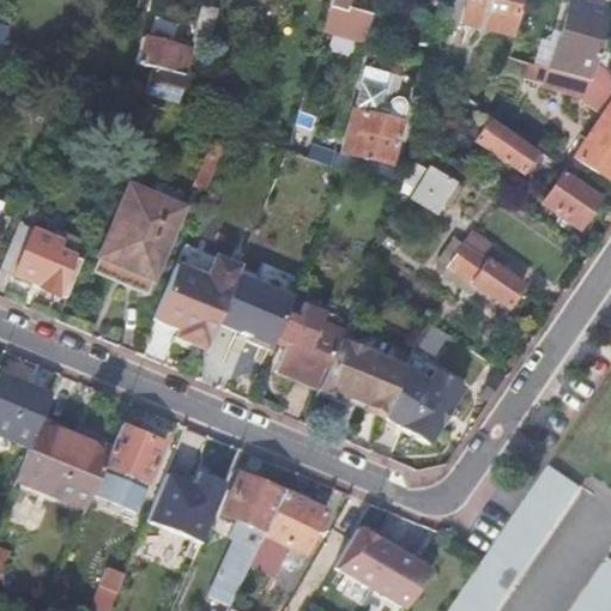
[(286,0),(284,10),(296,13),(300,0),(286,0)]
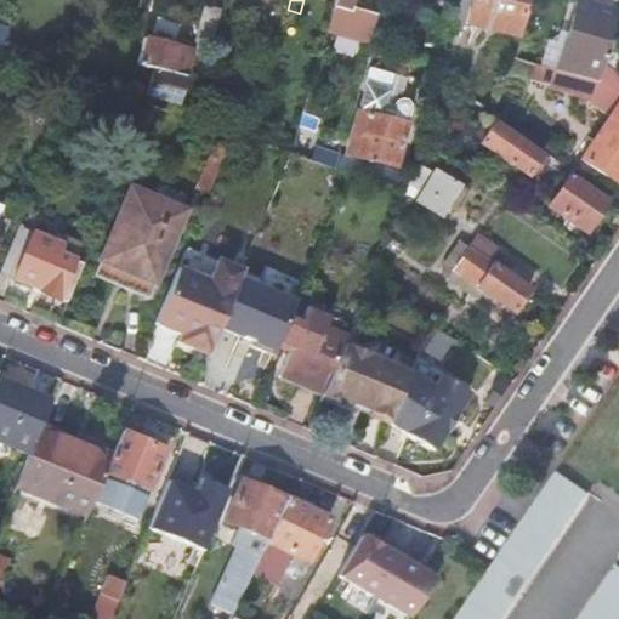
[(465,0),(473,3),(469,20),(521,34),(527,12),(524,11),(527,0),(465,0)]
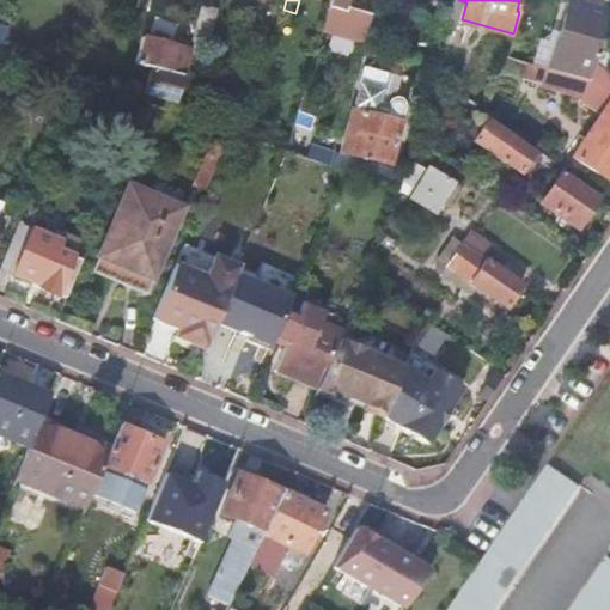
[(572,0),(553,68),(593,80),(598,62),(605,41),(602,41),(609,17),(609,7),(581,0),(572,0)]
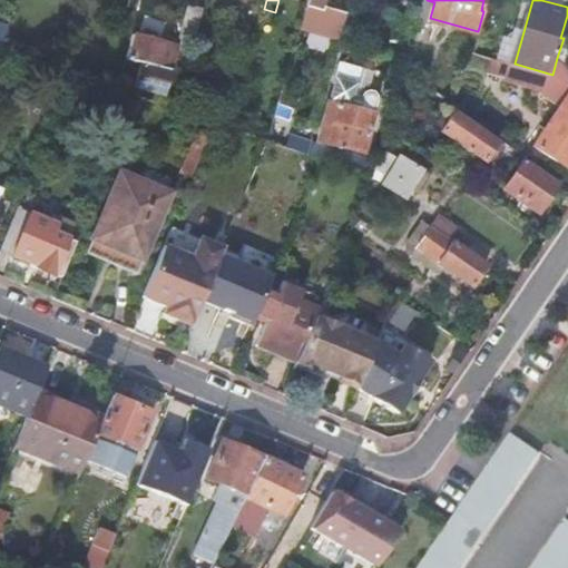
[(182,38),(195,41),(205,8),(192,5),(182,38)]
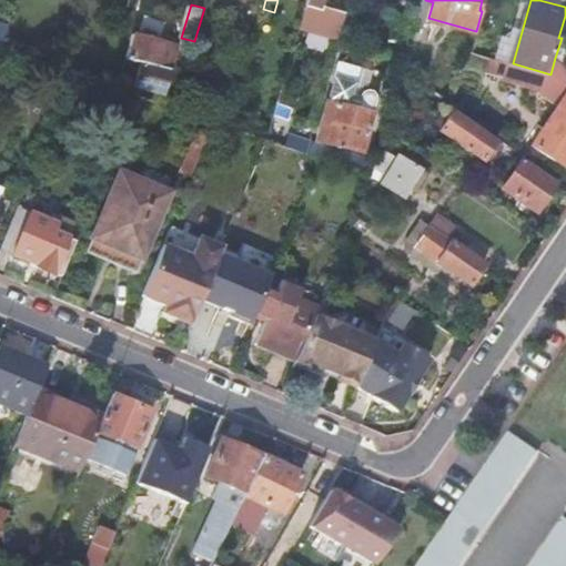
[(324,39),(337,43),(344,18),(331,14),(324,39)]
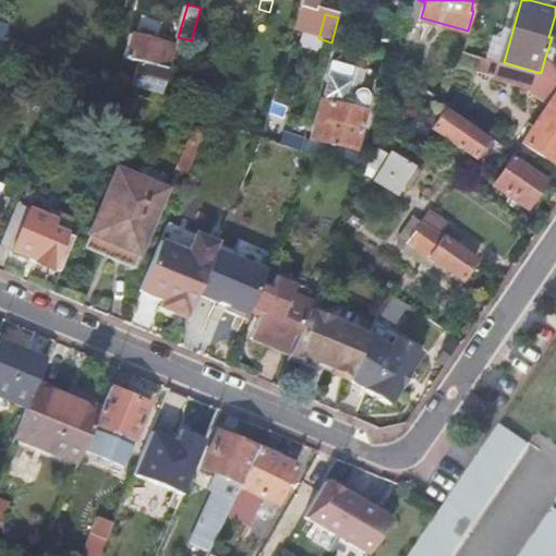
[(131,32),(124,56),(140,60),(133,83),(161,91),(168,68),(177,70),(182,50),(172,48),(174,44),(131,32)]
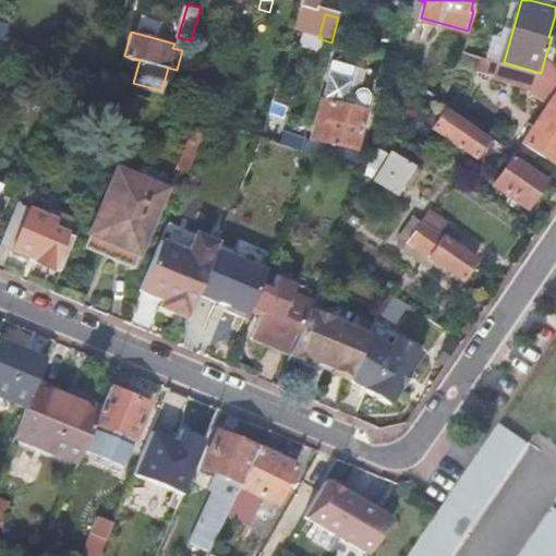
[(555,83),(541,73),(504,62),(483,56),(480,70),(496,74),(495,76),(532,86),(554,100),(527,142),(555,161),(555,83)]
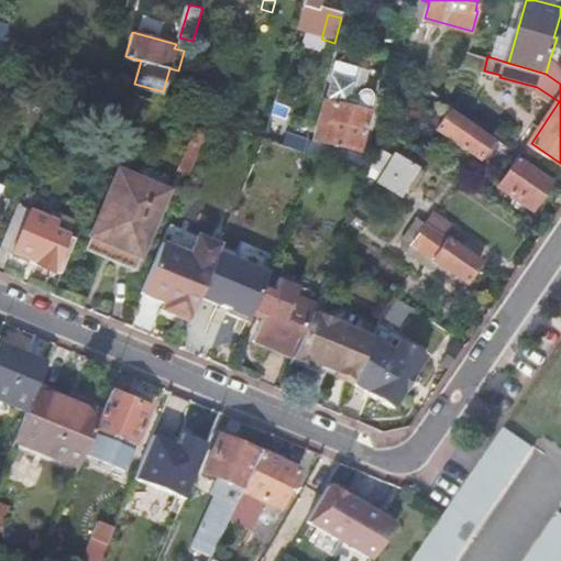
[(560,64),(550,57),(546,74),(560,84),(560,64)]
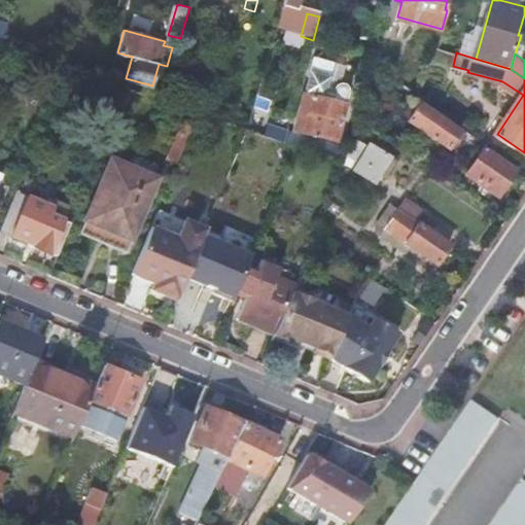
[(127,86),(109,80),(104,95),(121,101),(127,86)]
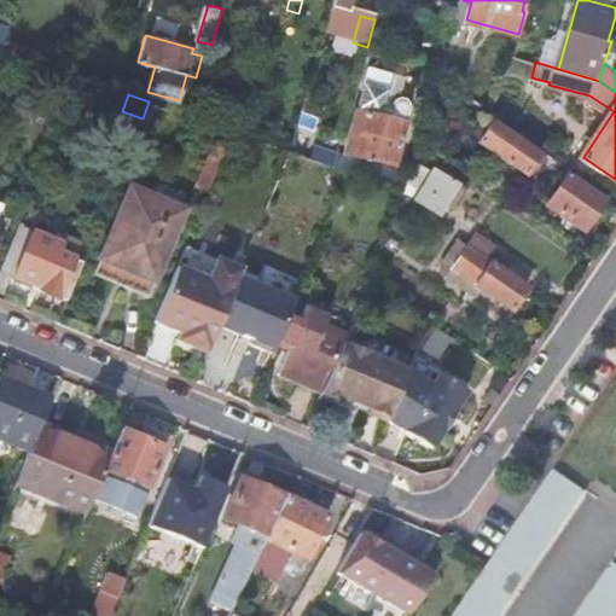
[(366,109),(354,151),(394,162),(406,120),(366,109)]
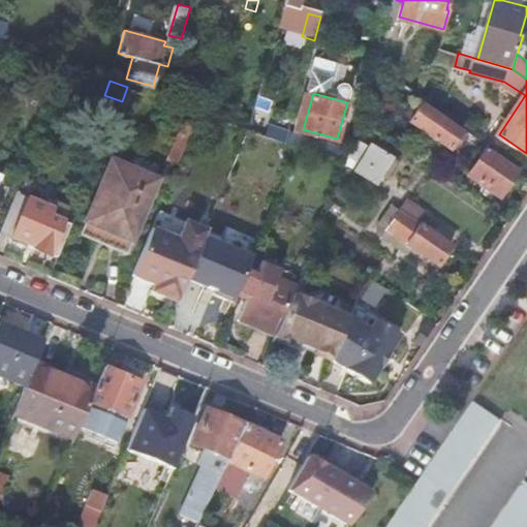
[(422,101),(409,120),(451,148),(463,129),(422,101)]
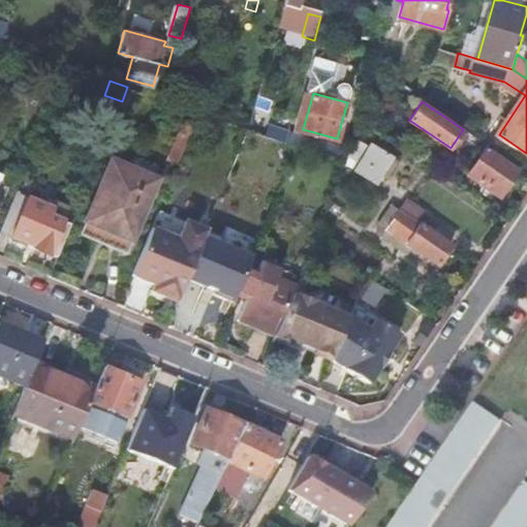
[(167,159),(178,163),(193,126),(182,122),(167,159)]
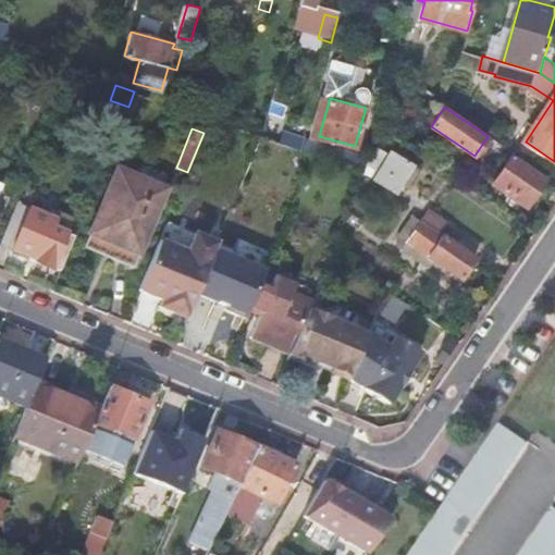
[(285,134),(283,142),(300,148),(303,139),(285,134)]
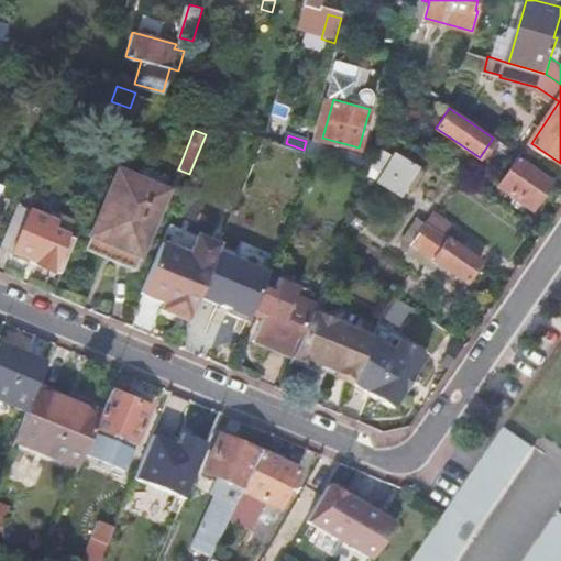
[(371,171),(383,177),(395,156),(384,150),(371,171)]
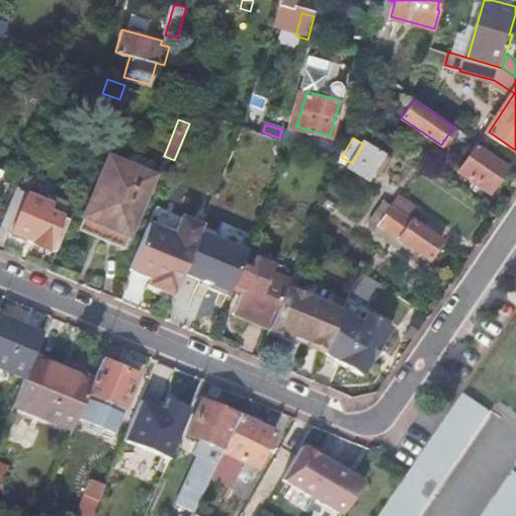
[(363,144),(352,163),(350,167),(367,177),(383,151),(365,141),(363,144)]
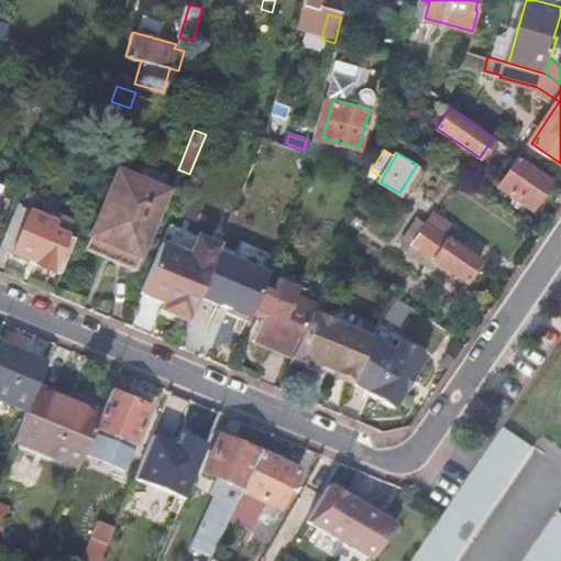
[(519,155),(499,184),(534,207),(553,178),(519,155)]
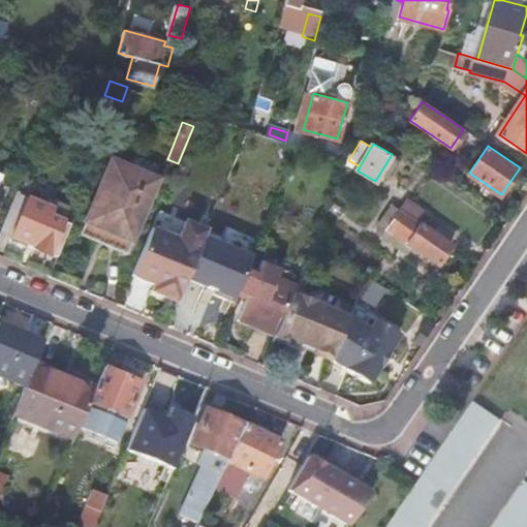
[(114,159),(83,233),(129,252),(160,178),(114,159)]
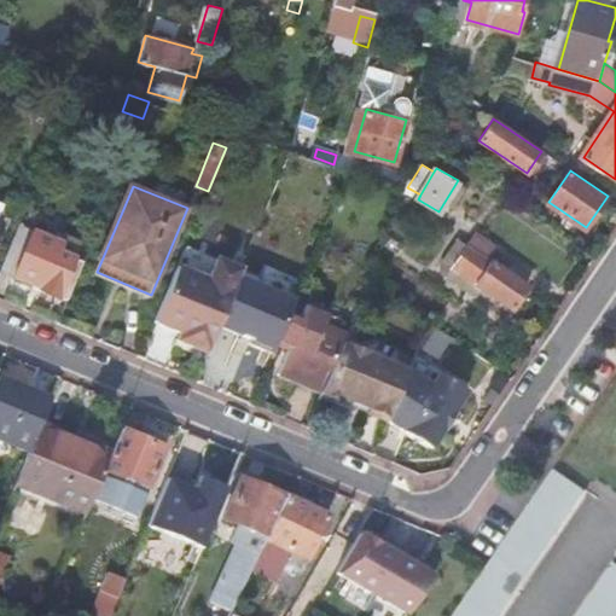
[(21,224),(3,267),(42,284),(41,288),(58,295),(58,294),(68,298),(85,259),(60,248),(63,240),(21,224)]
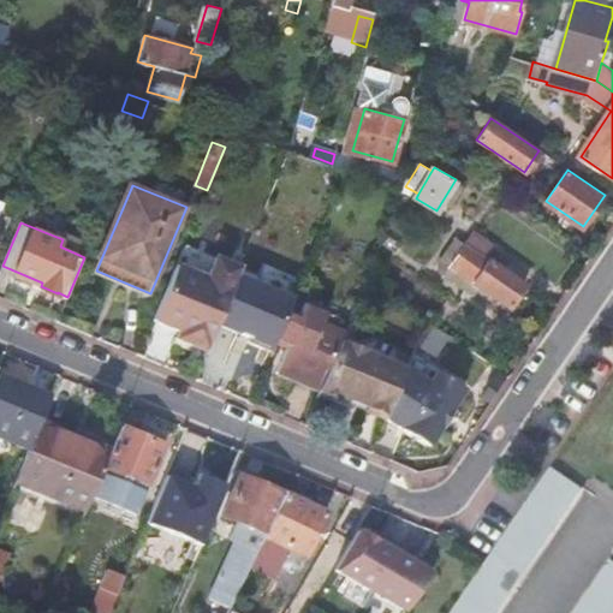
[(451,232),(442,244),(458,255),(451,265),(510,307),(525,284),(495,262),(505,248),(478,230),(468,244),(451,232)]
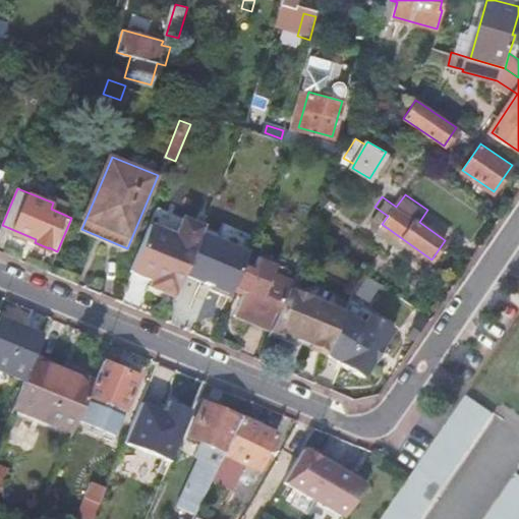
[(160,207),(156,220),(178,226),(182,213),(160,207)]
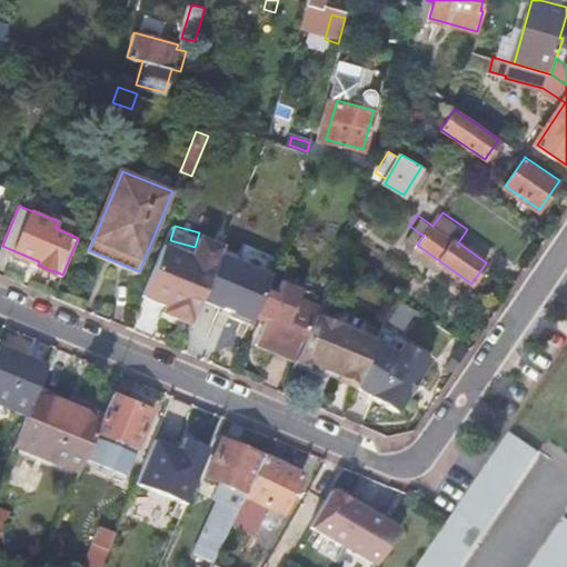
[(191,256),(163,244),(142,294),(167,304),(165,311),(173,315),(191,322),(210,277),(215,267),(222,246),(199,236),(191,256)]
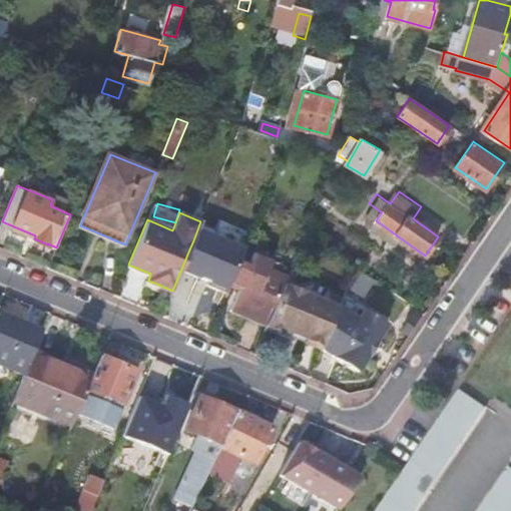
[(198,241),(185,271),(223,287),(235,257),(198,241)]
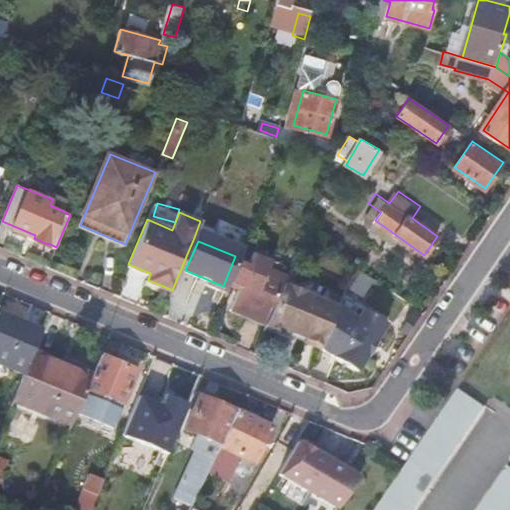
[(240,257),(230,283),(239,287),(231,308),(265,322),(274,300),(276,301),(284,283),(284,281),(287,275),(282,274),(286,264),(272,258),(272,257),(255,250),(250,261),(240,257)]
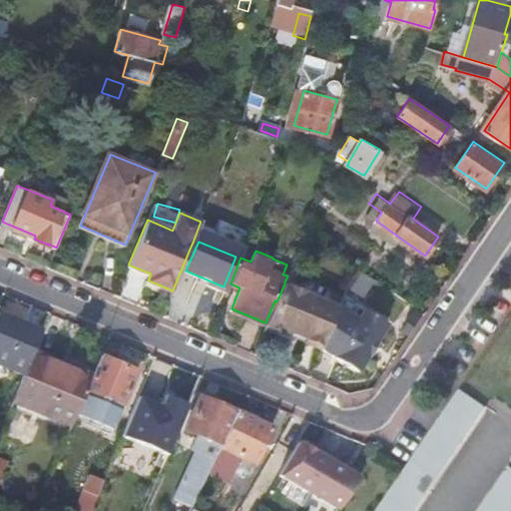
[(285,284),(277,302),(267,325),(286,333),(288,329),(303,335),(305,341),(323,348),(334,322),(335,318),(341,306),(326,300),(331,288),(312,280),(307,293),(285,284)]
